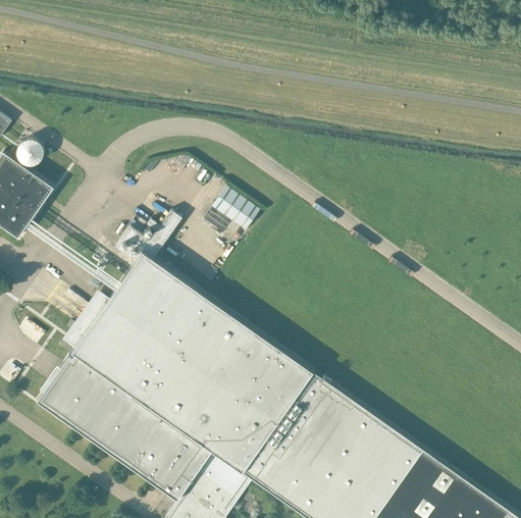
[(10,123),(10,122),(0,114),(0,138),(1,137),(10,123)]
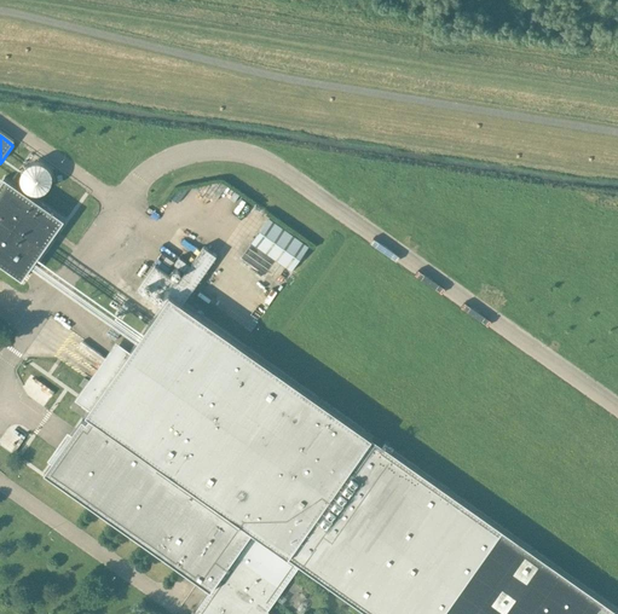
[(41,196),(46,192),(50,189),(51,184),(51,178),(48,173),(46,169),(41,167),(36,166),(30,166),(27,168),(23,172),(21,175),(21,177),(19,181),(21,186),(23,191),(27,193),(32,196),(36,197),(41,196)]
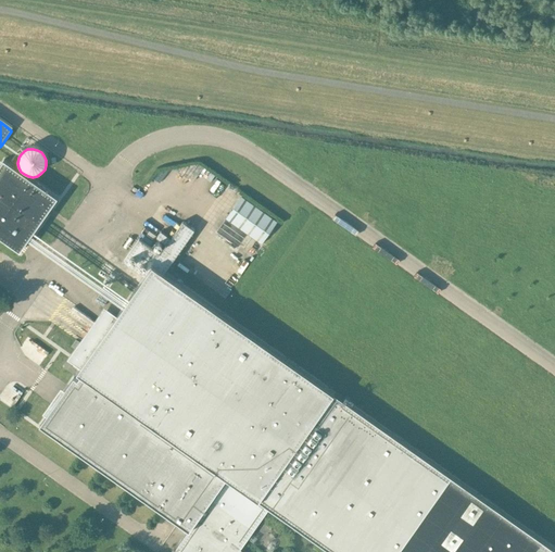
[(0,241),(19,254),(28,241),(33,235),(49,212),(57,201),(2,163),(1,165),(0,166),(0,241)]
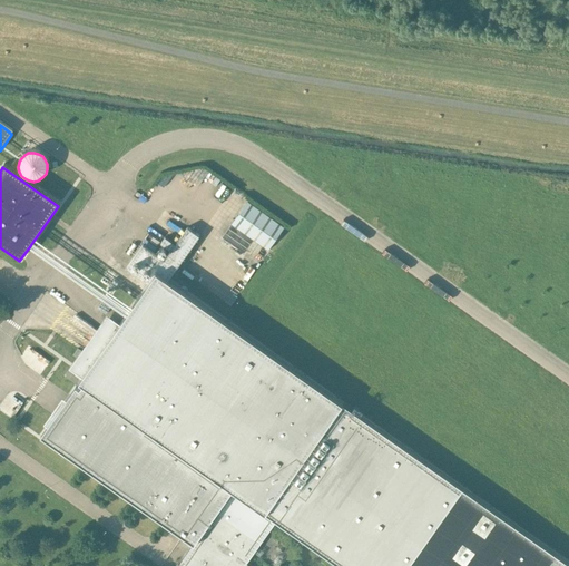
[(246,205),(227,232),(221,242),(243,256),(252,244),(257,247),(266,254),(283,231),(246,205)]
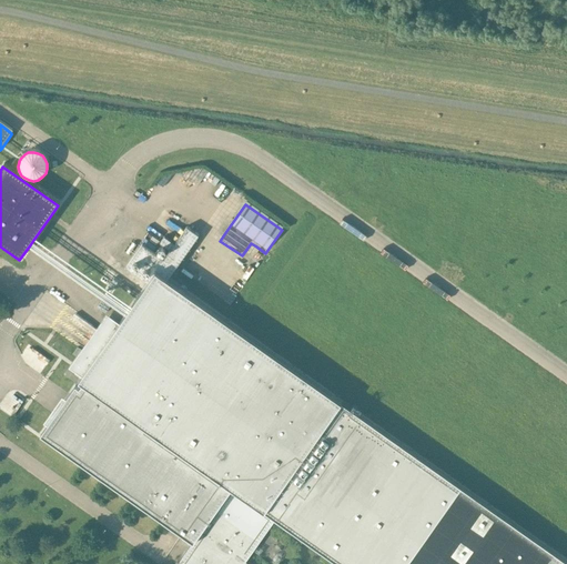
[(39,437),(163,525),(192,545),(178,563),(245,563),(274,522),(307,545),(333,563),(563,563),(340,405),(166,282),(176,269),(198,239),(185,230),(173,248),(163,240),(159,247),(169,253),(162,263),(141,248),(124,271),(147,285),(130,309),(125,315),(118,326),(105,318),(68,371),(80,380),(78,383),(81,386),(78,391),(74,388),(64,403),(61,401),(42,426),(46,429),(39,437)]
